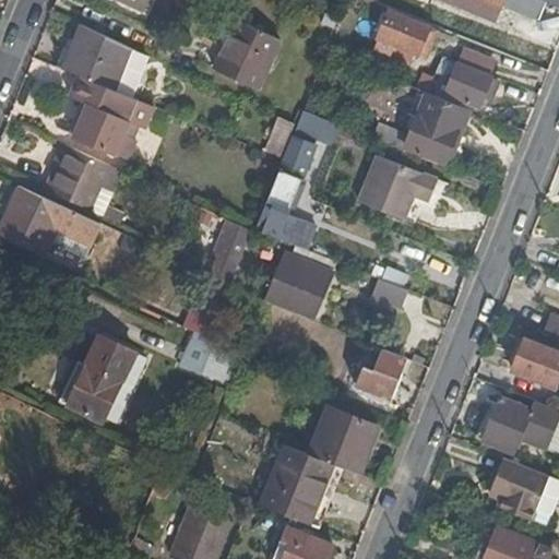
[(121,0),(142,10),(146,0),(121,0)]
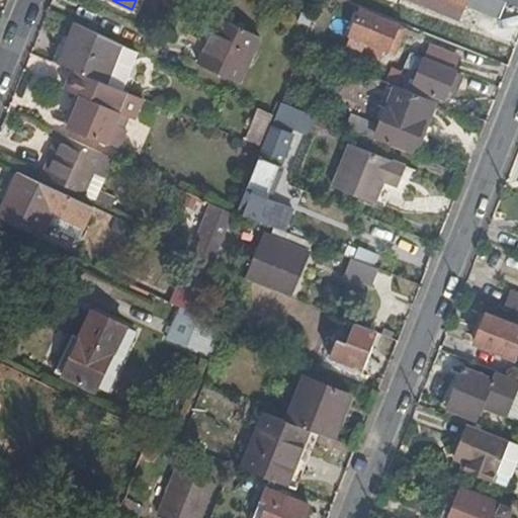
[(501,19),(508,3),(500,0),(418,0),(461,18),(466,6),(501,19)]
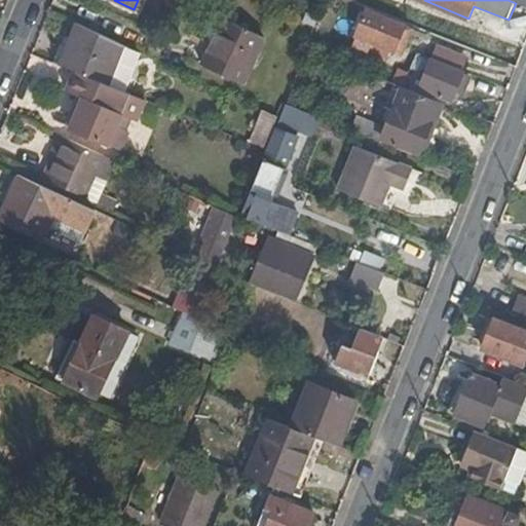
[(380,25),(382,17),(367,12),(365,19),(380,25)]
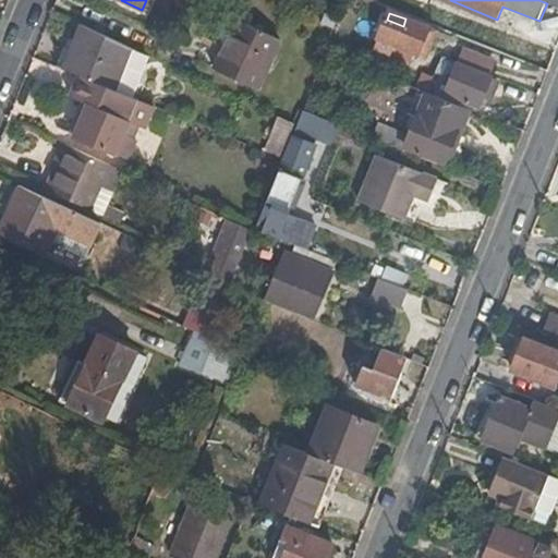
[(322,23),(334,29),(337,20),(326,14),(322,23)]
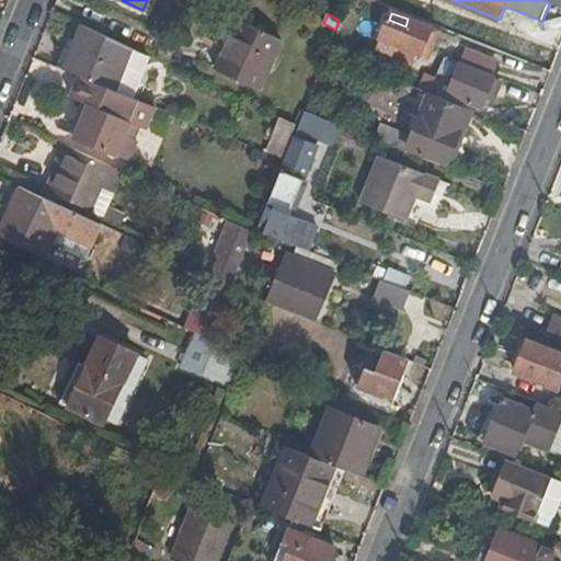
[(438,32),(432,29),(408,19),(405,26),(389,20),(380,38),(377,49),(393,56),(398,47),(427,58),(438,32)]
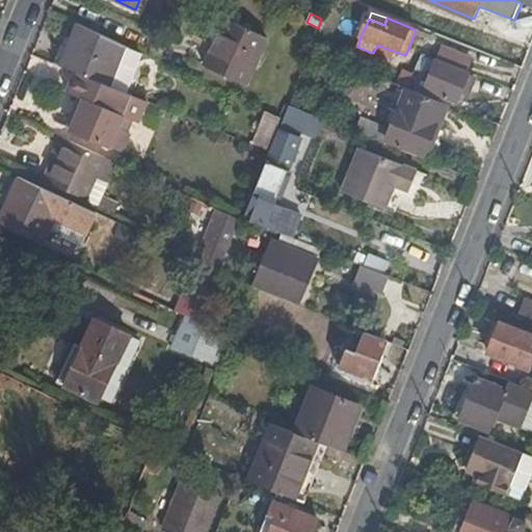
[(224,20),(203,67),(243,85),(266,37),(224,20)]
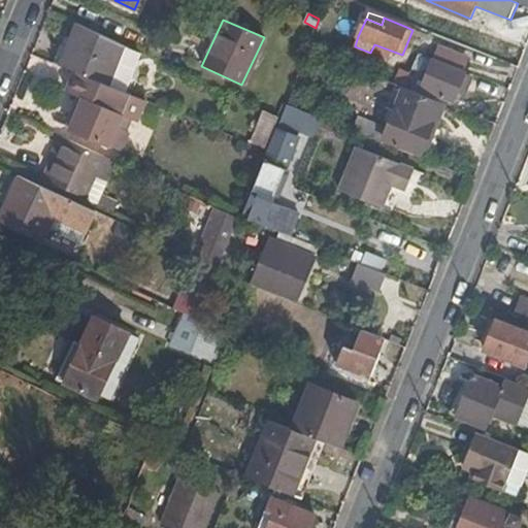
[(127,93),(141,54),(76,24),(60,66),(74,71),(127,93)]
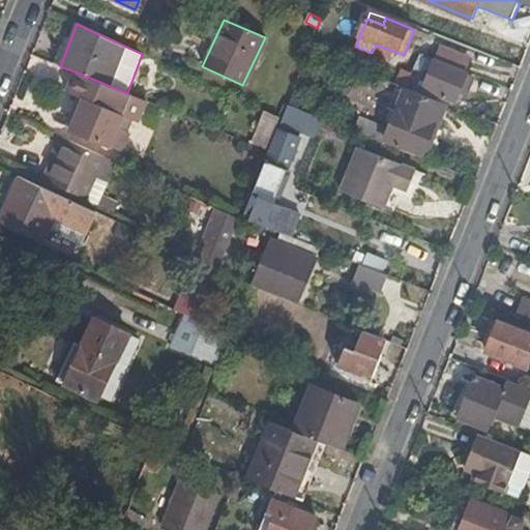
[(437,60),(465,71),(471,57),(442,46),(437,60)]
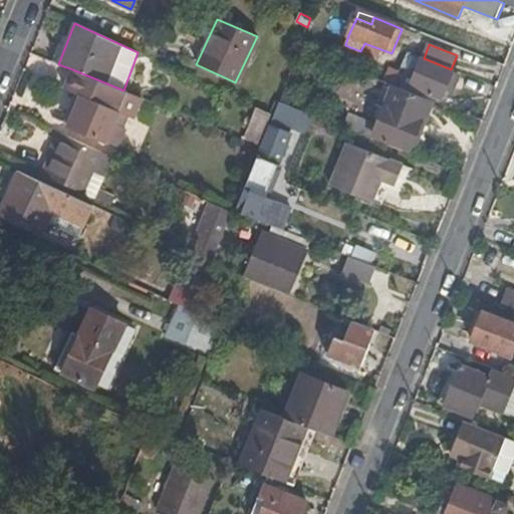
[(443,92),(451,94),(459,73),(423,59),(412,86),(441,98),(443,92)]
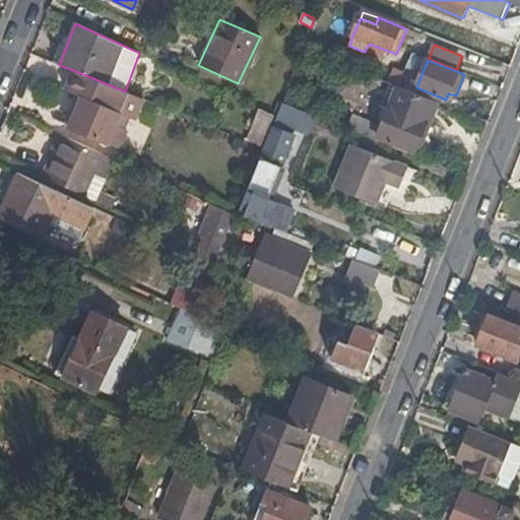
[(398,72),(403,75),(406,67),(401,65),(398,72)]
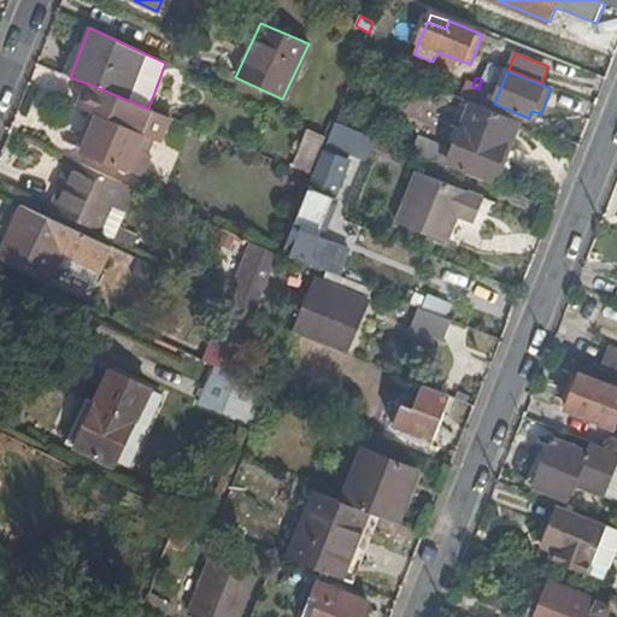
[(162,141),(171,118),(148,109),(87,83),(77,105),(99,113),(83,150),(129,170),(144,134),(162,141)]
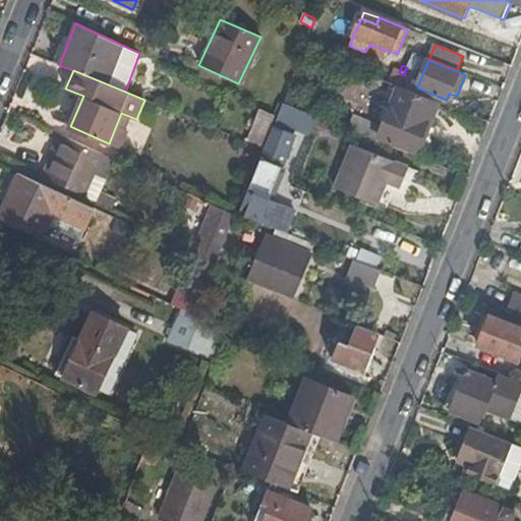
[(342,100),(333,123),(377,141),(379,136),(409,149),(410,147),(414,147),(419,135),(415,131),(420,120),(391,108),(383,127),(354,116),(359,106),(342,100)]
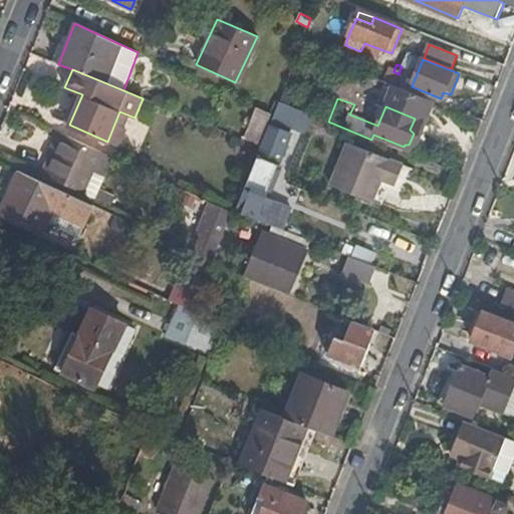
[(270,126),(280,131),(289,106),(280,102),(270,126)]
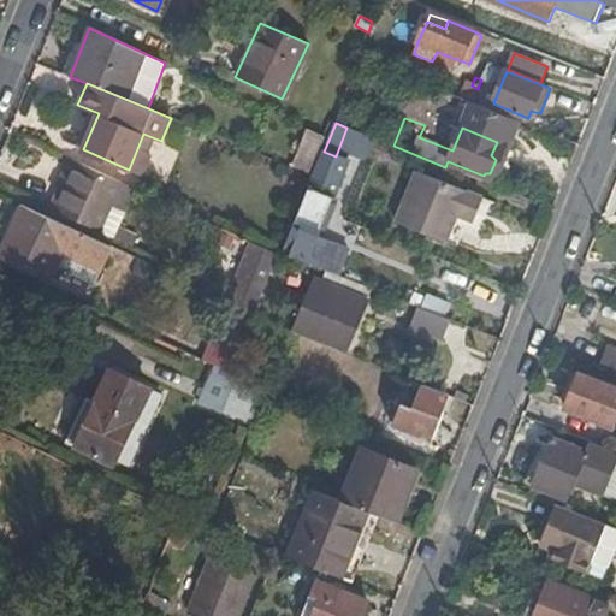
[(295,169),(311,176),(326,138),(311,131),(295,169)]
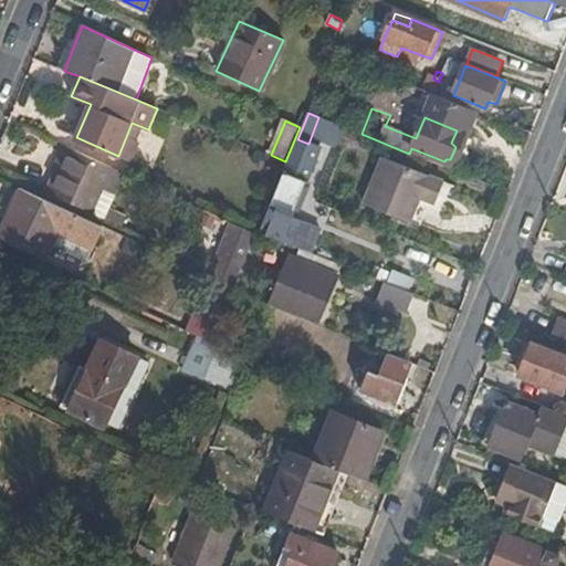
[(273,238),(284,242),(293,219),(292,219),(321,148),(308,144),(297,139),(269,210),(272,212),(263,233),(273,238)]
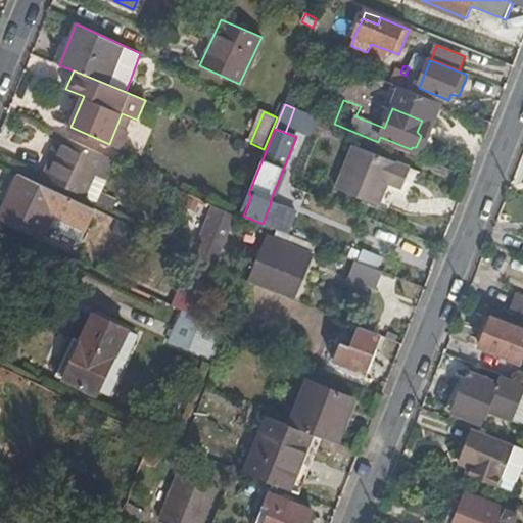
[(102,154),(65,137),(59,151),(95,168),(102,154)]
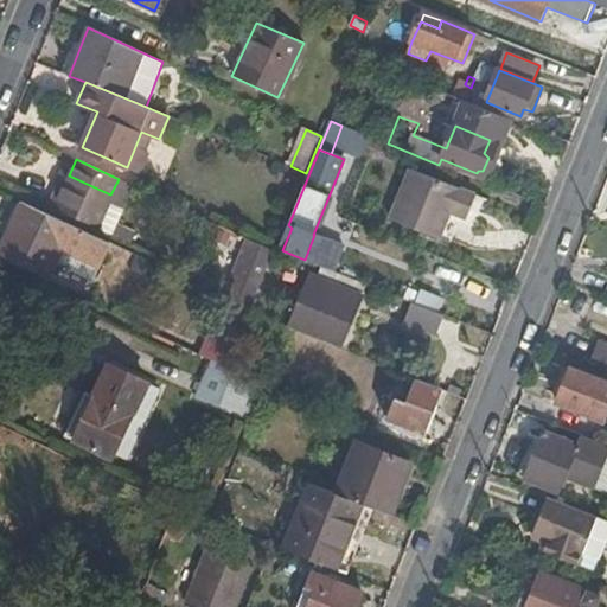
[(390,217),(441,237),(453,212),(467,218),(477,195),(410,166),(390,217)]
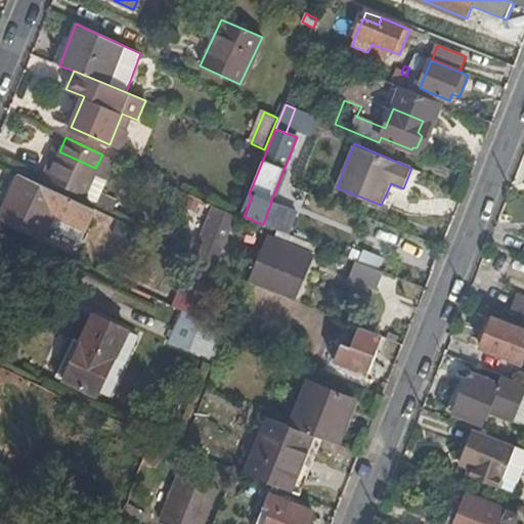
[(102,155),(95,168),(104,173),(112,159),(102,155)]
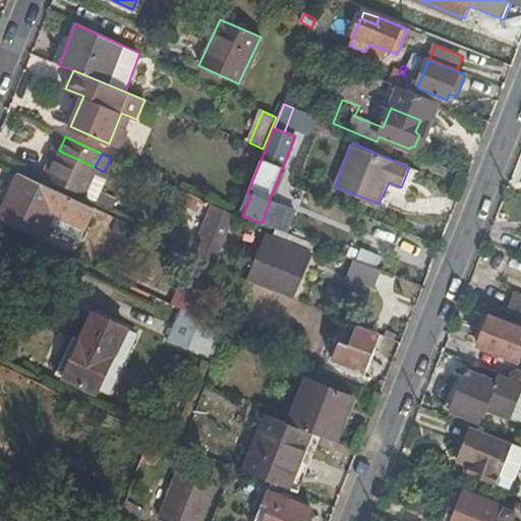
[(64,193),(20,174),(0,215),(0,216),(43,237),(48,225),(55,212),(64,193)]
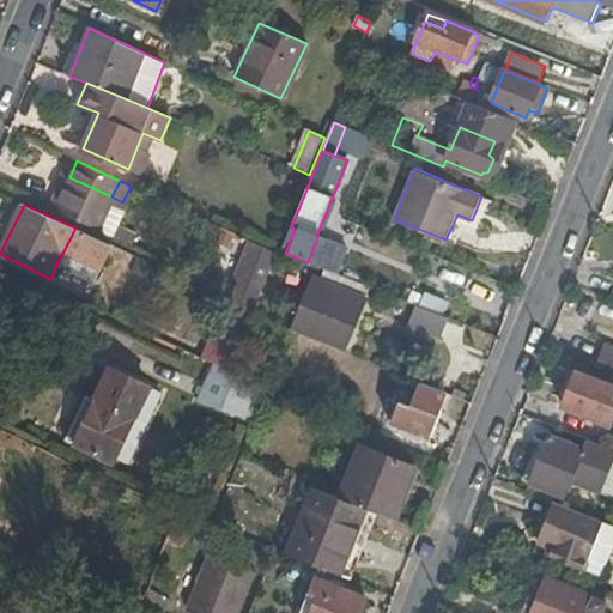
[(260,247),(274,253),(280,237),(266,231),(260,247)]
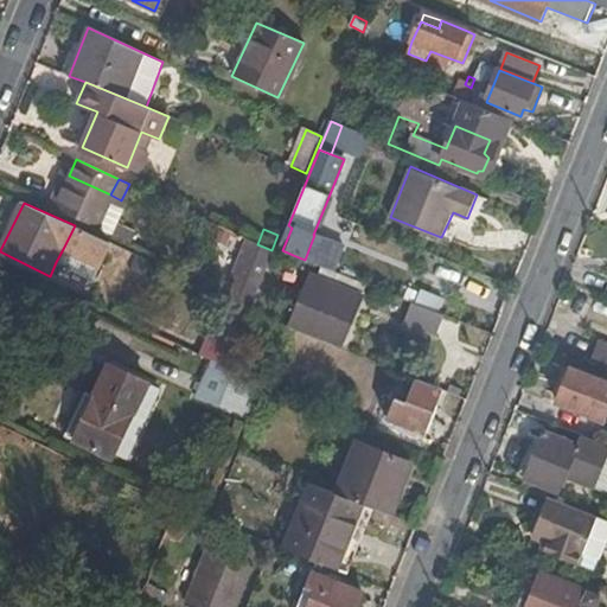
[(251,310),(266,275),(275,253),(272,250),(257,244),(250,241),(227,298),(251,310)]
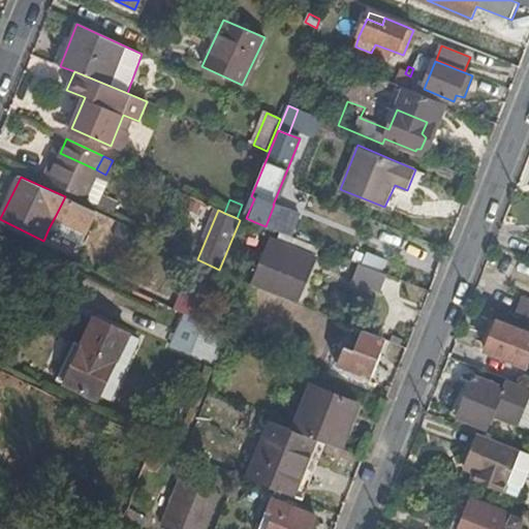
[(56,215),(49,228),(59,235),(66,220),(56,215)]
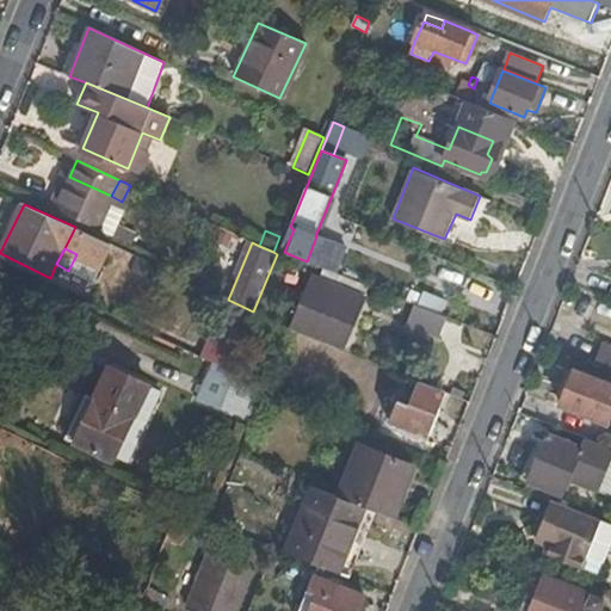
[(284,284),(295,257),(284,252),(278,250),(277,254),(267,277),(284,284)]
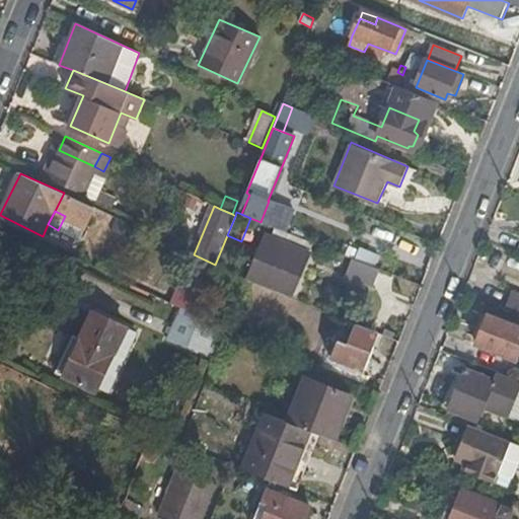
[(266,232),(246,280),(267,288),(292,298),(311,249),(266,232)]
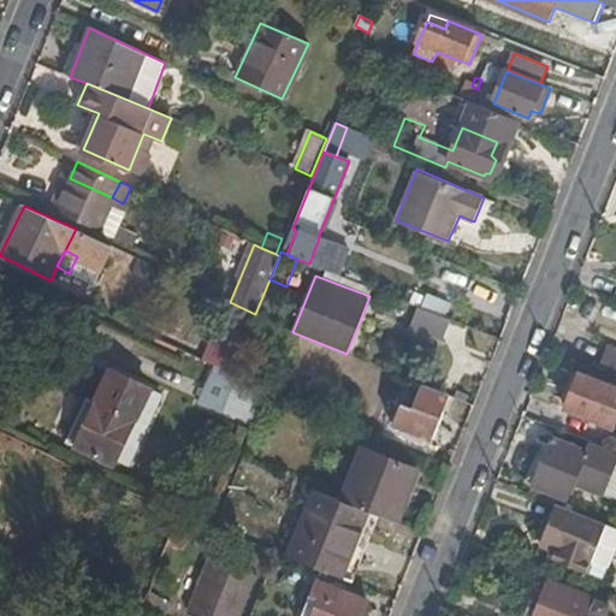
[(255,317),(255,314),(230,302),(229,302),(205,360),(230,372),(232,373),(255,317)]
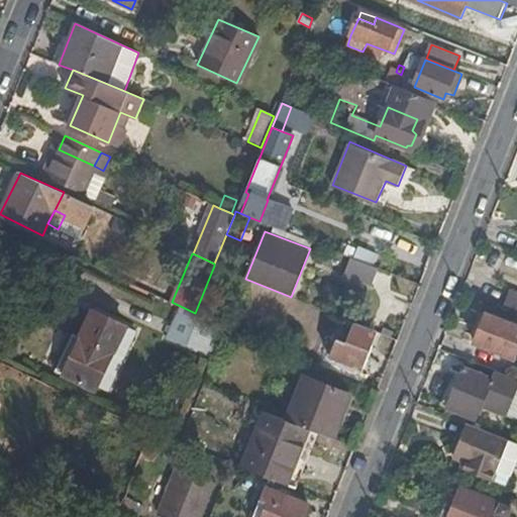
[(516,315),(516,296),(511,294),(504,311),(516,315)]
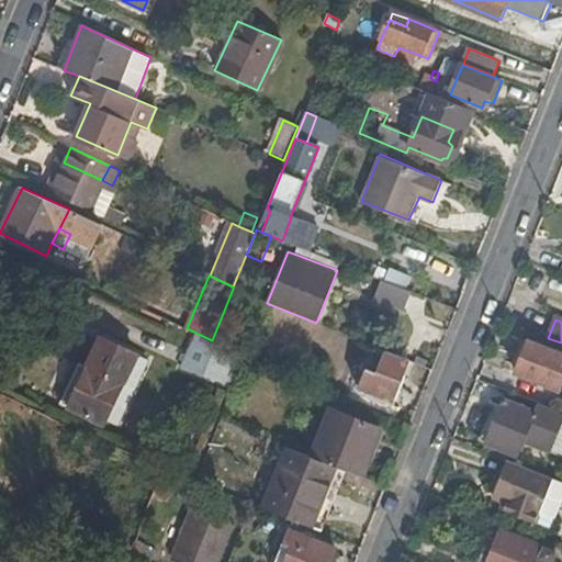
[(187,328),(183,327),(180,334),(206,347),(210,339),(187,328)]
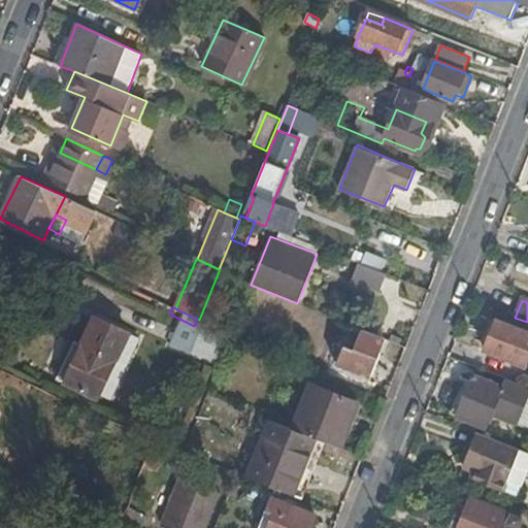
[(527,322),(515,318),(500,311),(496,321),(527,333),(527,322)]
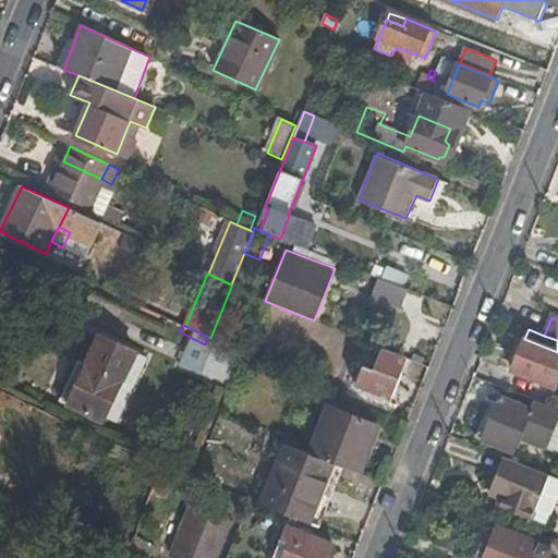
[(101,337),(87,365),(79,361),(60,400),(102,421),(135,352),(101,337)]
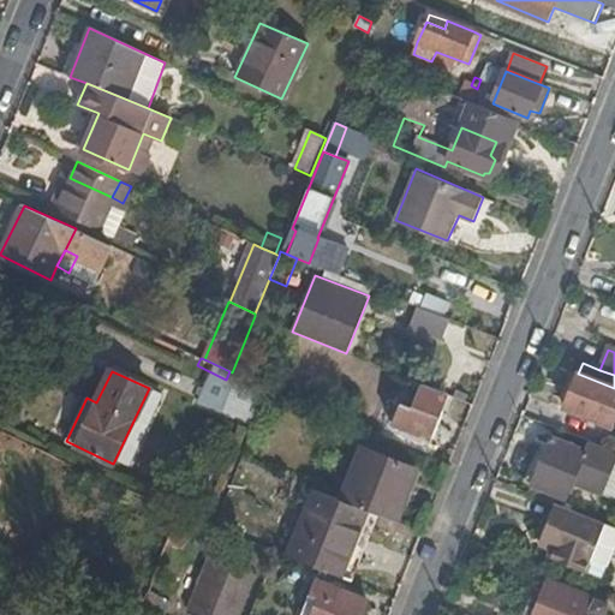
[(563,408),(611,428),(614,417),(614,388),(578,374),(563,408)]
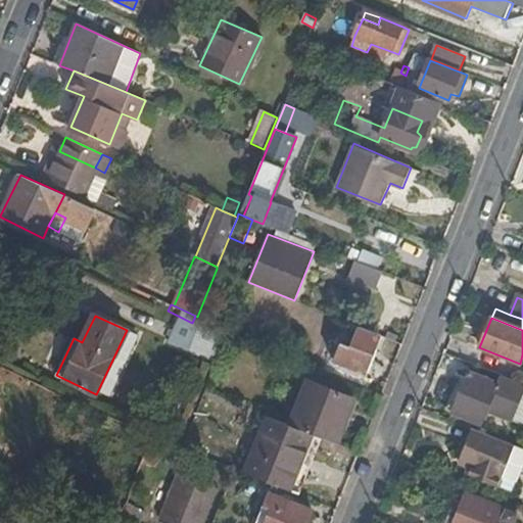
[(366,373),(381,335),(343,320),(341,325),(346,328),(341,339),(351,343),(350,346),(342,343),(335,360),(366,373)]
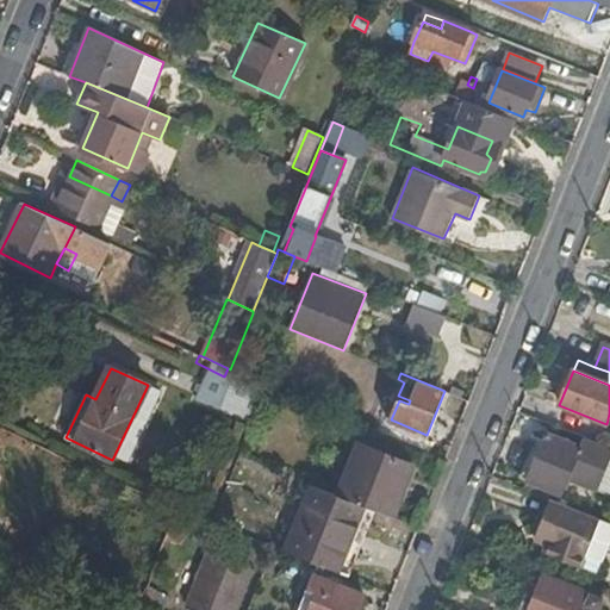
[(232,406),(242,381),(230,377),(221,402),(232,406)]
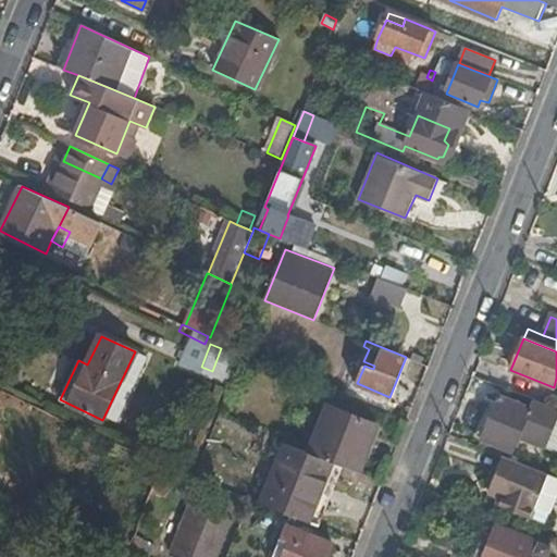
[(207,386),(212,371),(201,367),(196,382),(207,386)]
